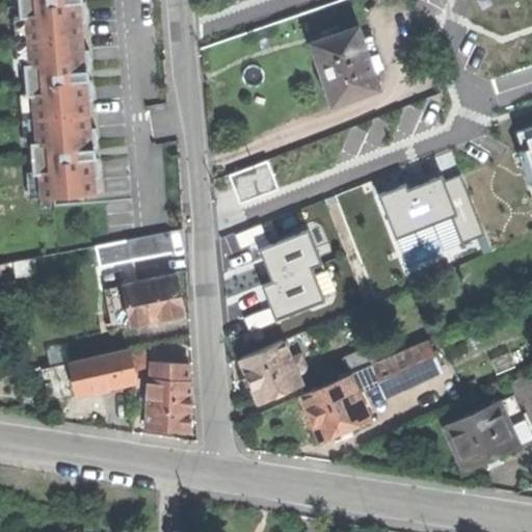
[(94,191),(76,0),(16,0),(33,196),(94,191)]
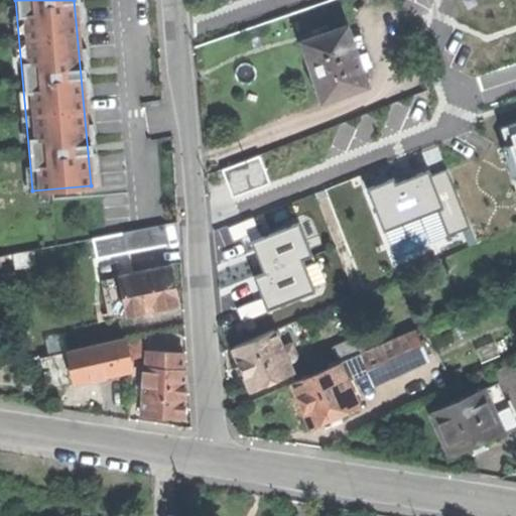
[(350,27),(305,42),(310,58),(315,72),(313,77),(313,83),(314,87),(318,92),(324,94),(326,101),(370,85),(365,70),(375,66),(364,35),(354,38),(350,27)]
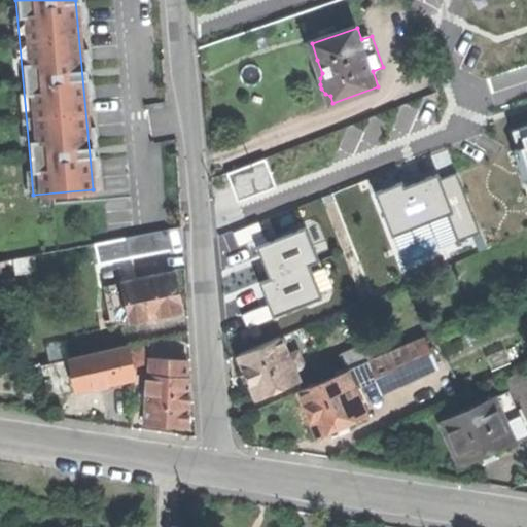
[(526,126),(507,133),(526,194),(526,126)]
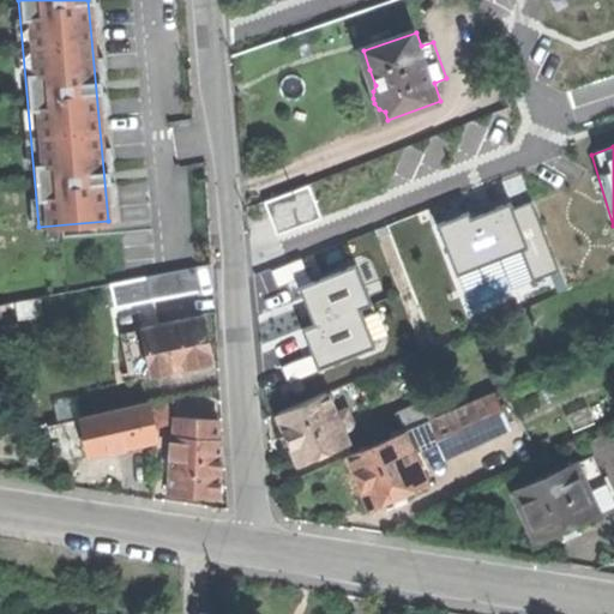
[(312,186),(268,197),(276,228),(319,217),(312,186)]
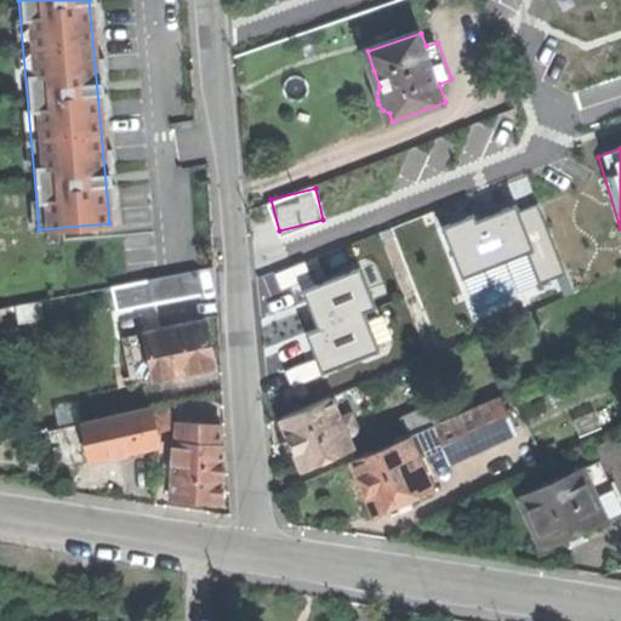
[(565,275),(535,201),(446,235),(465,280),(528,255),(537,285),(565,275)]
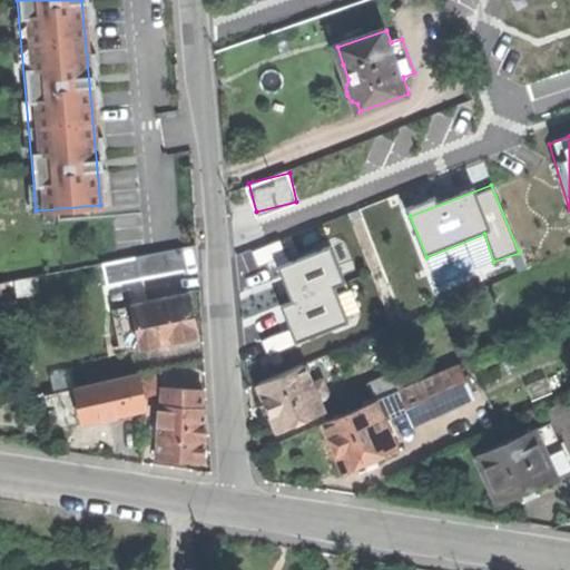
[(114,256),(119,278),(161,268),(157,246),(114,256)]
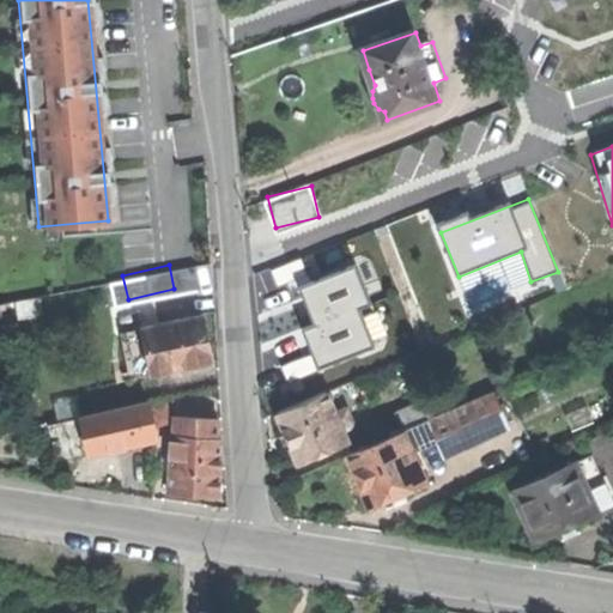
[(370,307),(354,266),(298,287),(314,326),(303,331),(317,371),(372,349),(358,310),(370,307)]
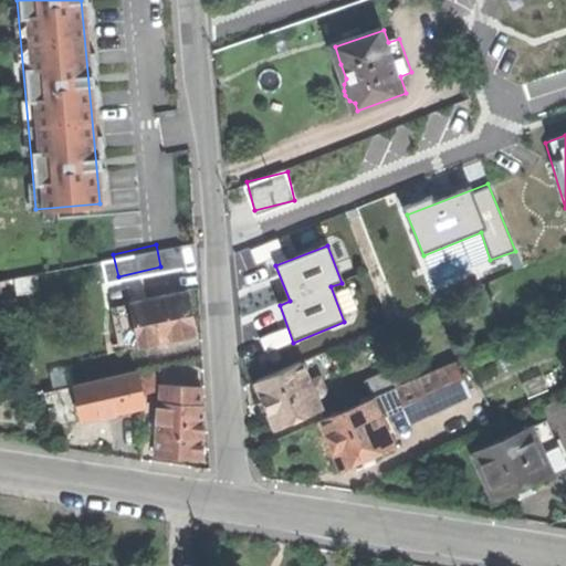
[(0,274),(0,276),(6,302),(23,297),(18,271),(0,274)]
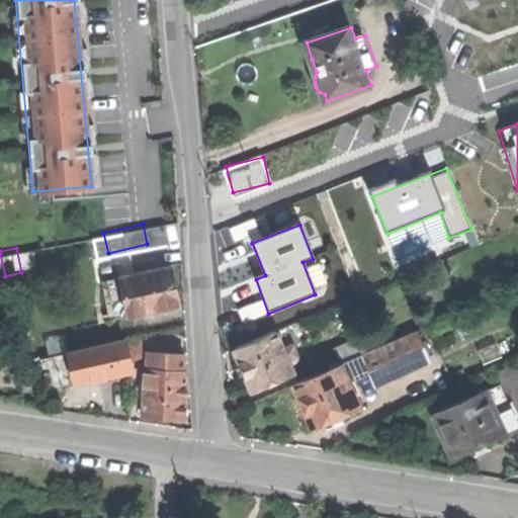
[(122,273),(131,310),(181,298),(177,279),(173,262),(122,273)]
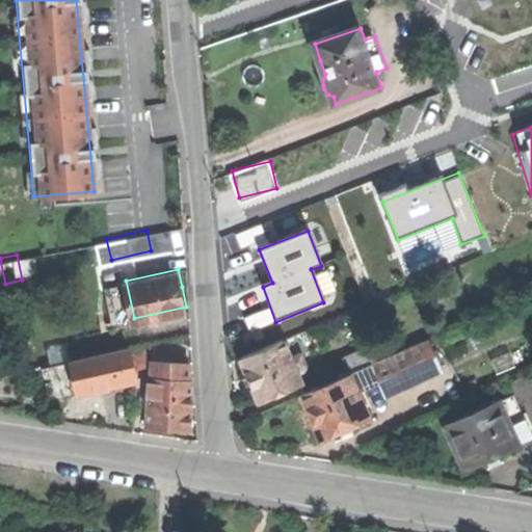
[(430,339),(398,353),(379,362),(373,364),(380,380),(437,355),(430,339)]
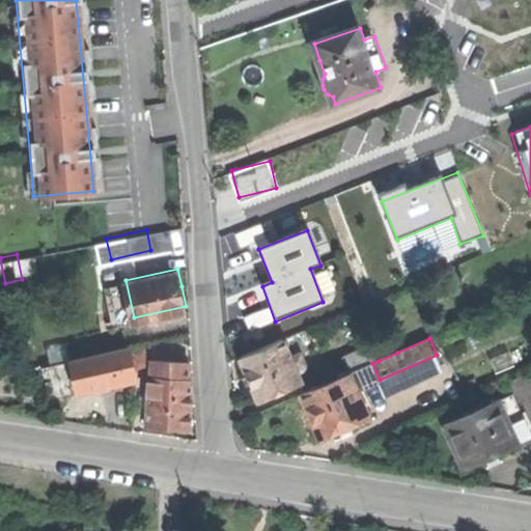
[(251,381),(259,400),(303,383),(297,368),(292,357),(285,339),(242,357),(251,381)]
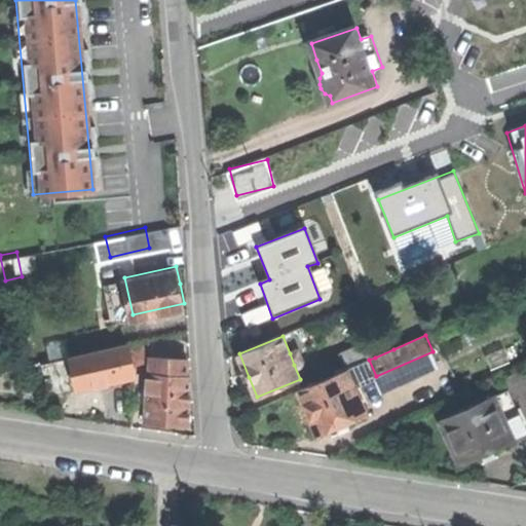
[(70,350),(77,384),(103,379),(136,372),(128,338),(70,350)]
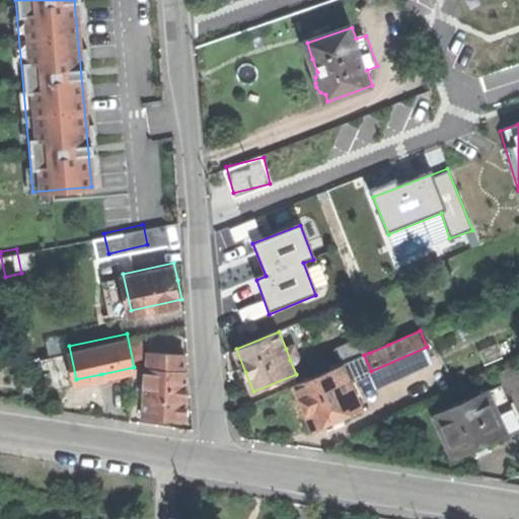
[(384,334),(365,342),(370,353),(388,345),(384,334)]
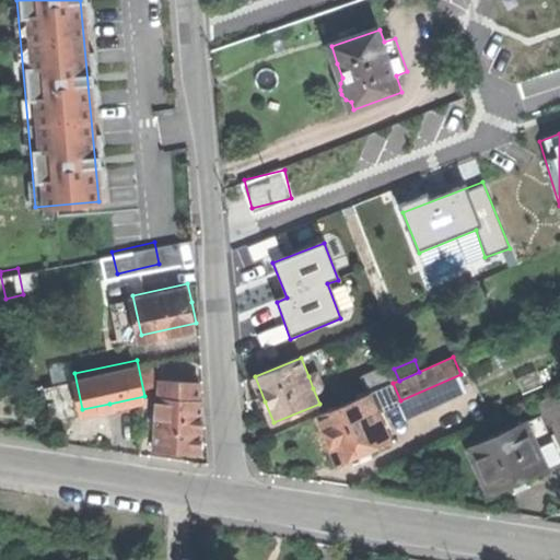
[(362,376),(370,393),(393,383),(399,381),(394,369),(392,363),(362,376)]
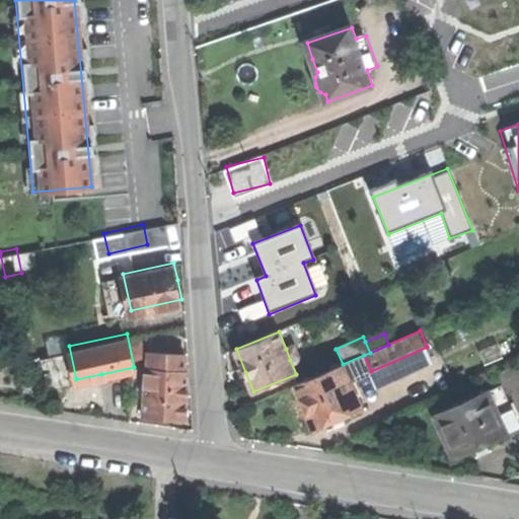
[(296,345),(286,349),(290,360),(300,356),(296,345)]
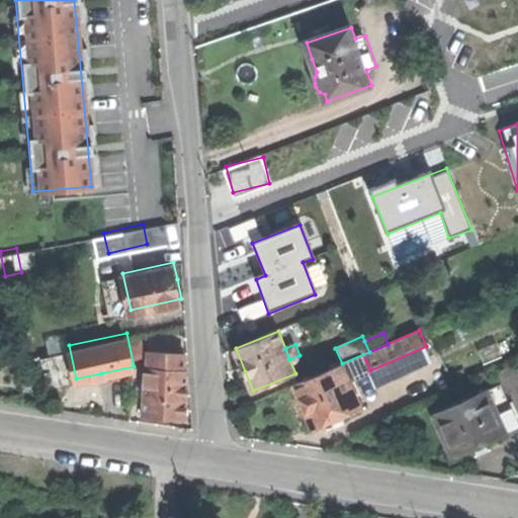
[(150,346),(150,363),(186,364),(187,347),(150,346)]
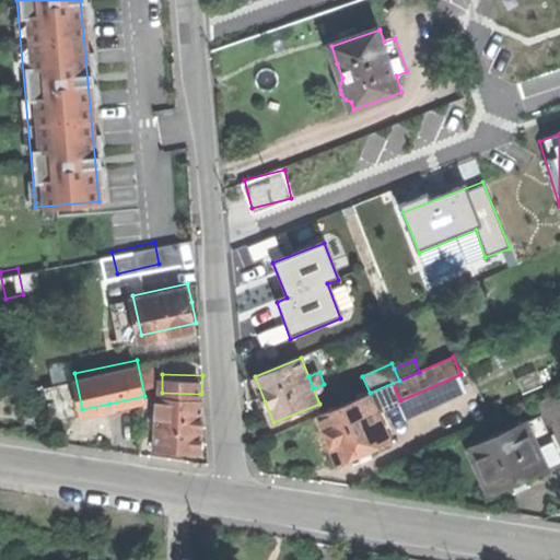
[(393,383),(370,393),(377,410),(400,400),(393,383)]
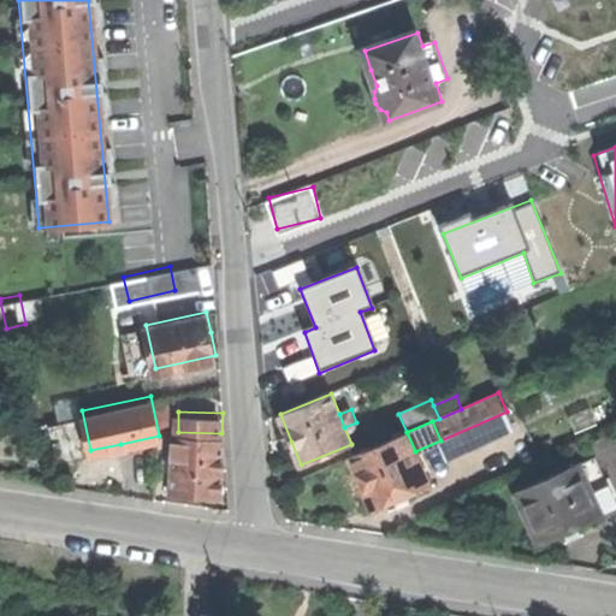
[(196,492),(220,492),(221,433),(178,432),(173,432),(172,491),(196,492)]
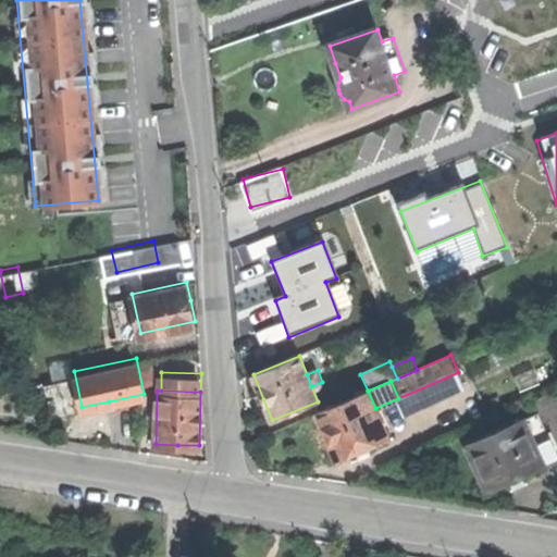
[(327,440),(337,461),(390,440),(375,408),(368,391),(317,413),(327,440)]
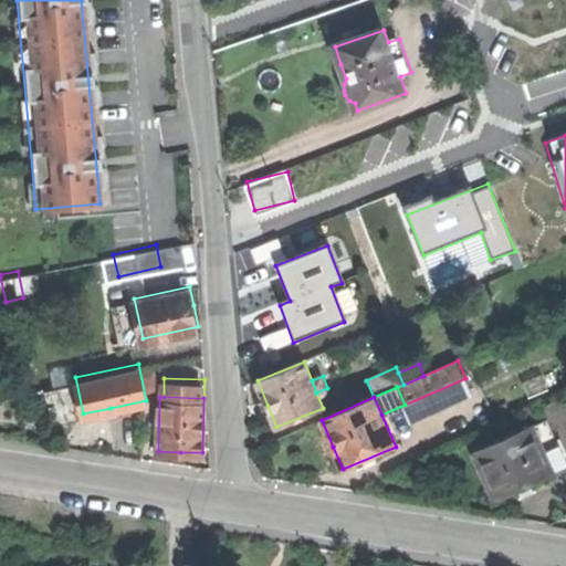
[(486,477),(496,499),(565,465),(565,460),(547,420),(475,453),(486,477)]
